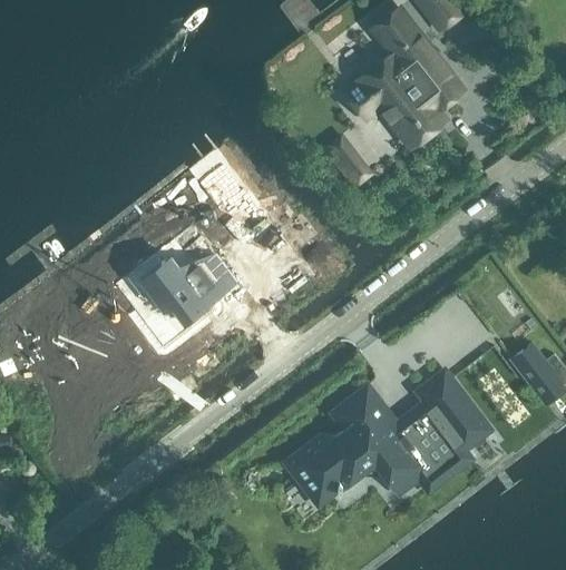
[(467,0),(418,0),(443,32),(474,9),(467,0)]
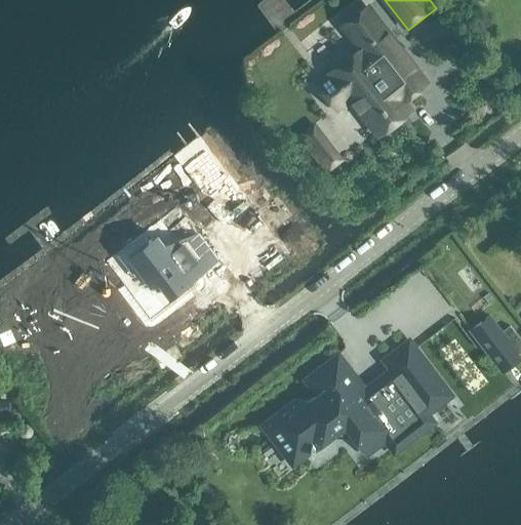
[(349,102),(378,138),(405,117),(398,108),(429,83),(368,7),(345,26),(363,49),(332,74),(333,75),(320,85),(338,109),(349,102)]
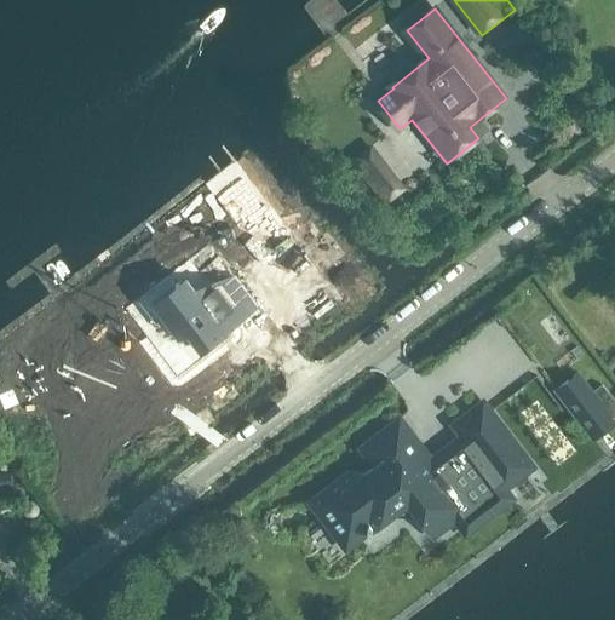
[(390,204),(407,190),(378,151),(361,165),(390,204)]
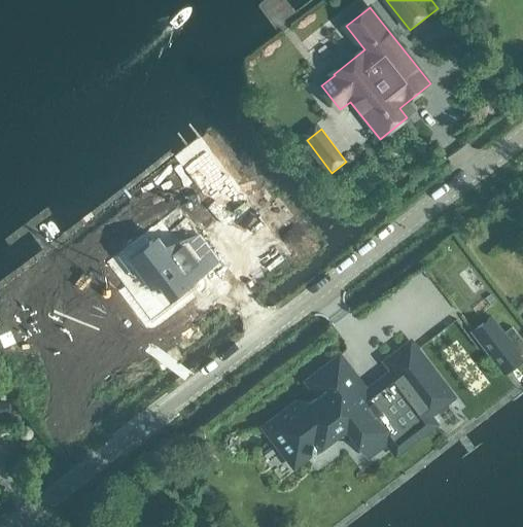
[(174,296),(221,261),(203,237),(162,249),(155,241),(134,257),(155,285),(164,282),(174,296)]
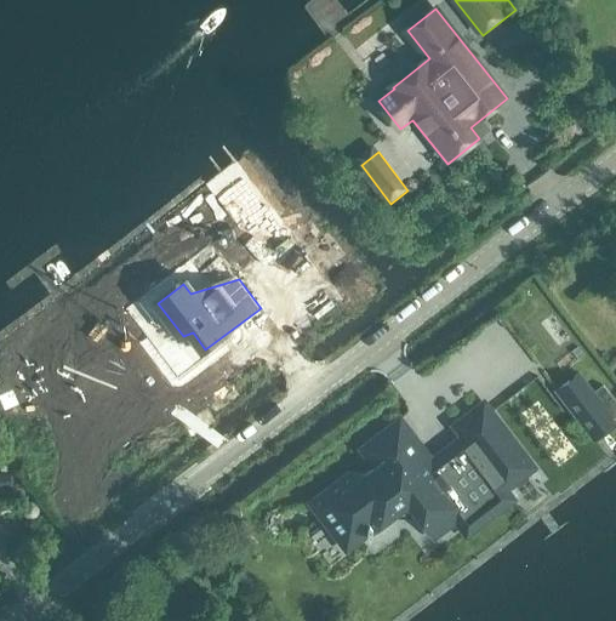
[(571,381),(580,393),(593,383),(585,371),(571,381)]
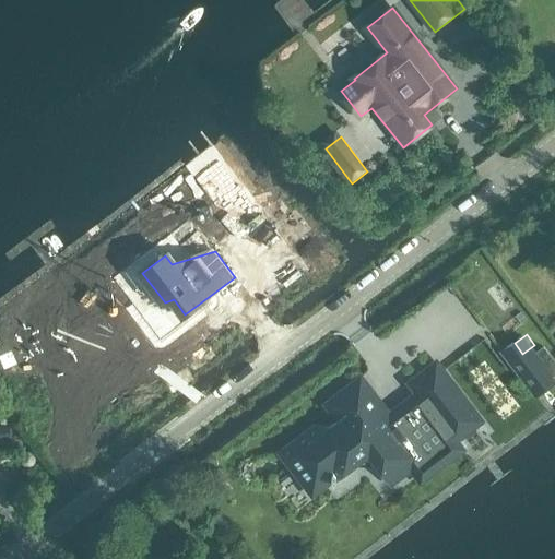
[(535,393),(538,392),(554,379),(554,370),(534,345),(522,354),(515,343),(504,352),(535,393)]
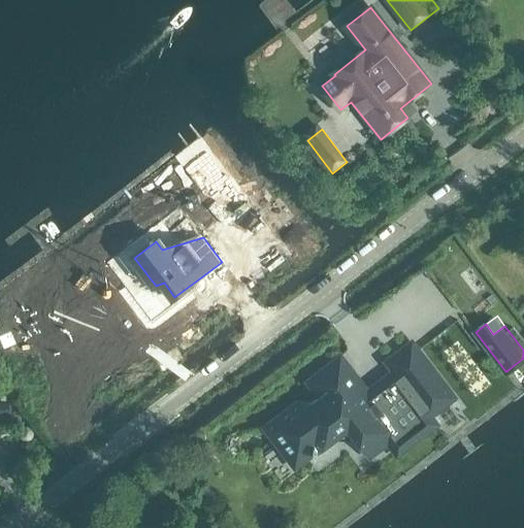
[(301,402),(268,427),(298,466),(316,454),(318,457),(320,456),(320,450),(338,436),(336,433),(352,422),(361,433),(358,436),(373,456),(392,441),(401,454),(440,424),(433,415),(456,397),(416,343),(391,362),(398,371),(365,397),(337,361),(312,382),(323,396),(313,403),(301,402)]
